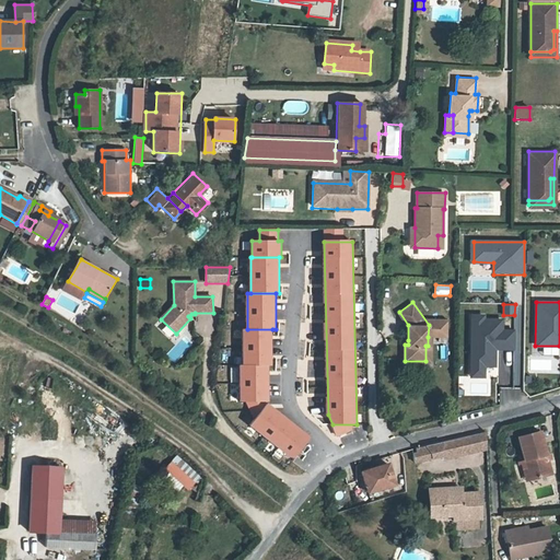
[(503,330),(503,319),(486,319),(486,315),(471,315),(471,377),(486,377),(486,366),(497,366),(497,349),(514,349),(514,330),(503,330)]
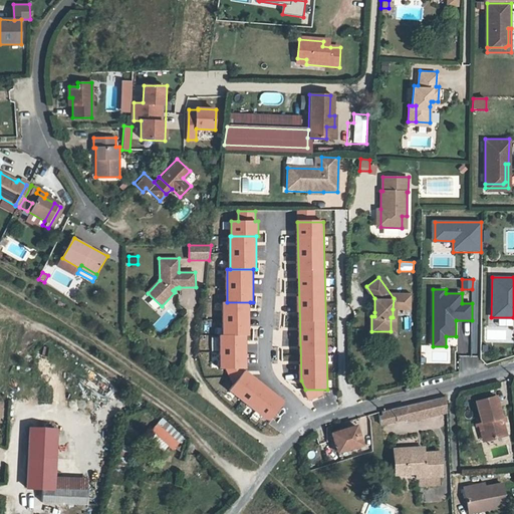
[(250,335),(250,302),(227,302),(224,302),(224,335),(247,335),(250,335)]
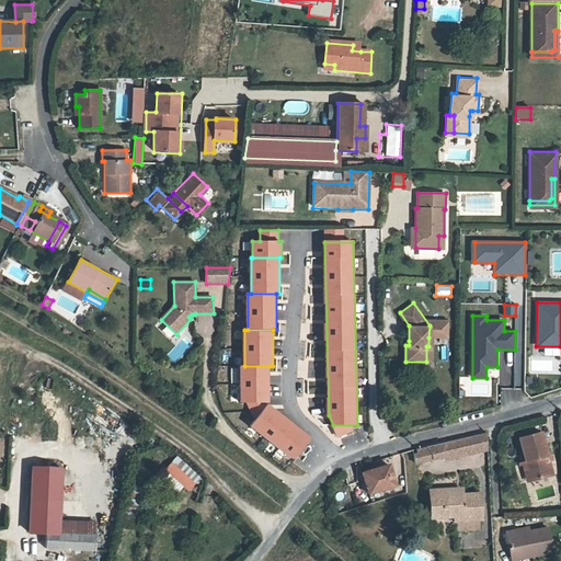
[(270,402),(270,366),(244,366),(241,366),(241,402),(270,402)]
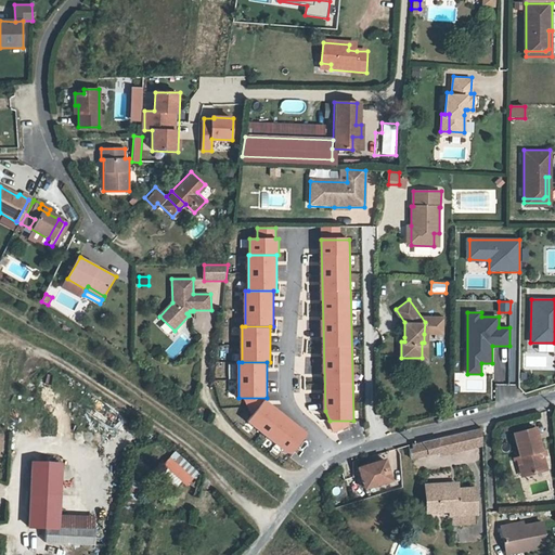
[(309,433),(266,400),(249,423),(292,455),(309,433)]
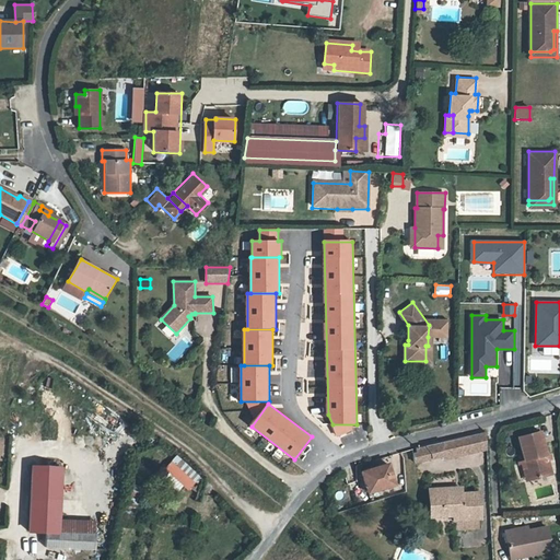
[(483,446),(482,430),(462,434),(440,439),(438,448),(439,455),(483,446)]
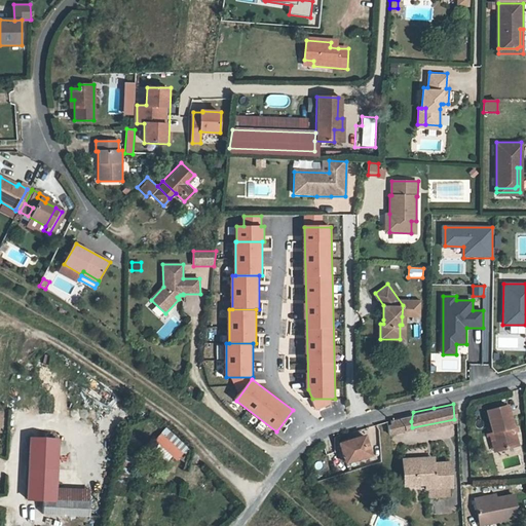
[(484,412),(491,440),(494,450),(515,444),(504,407),(484,412)]
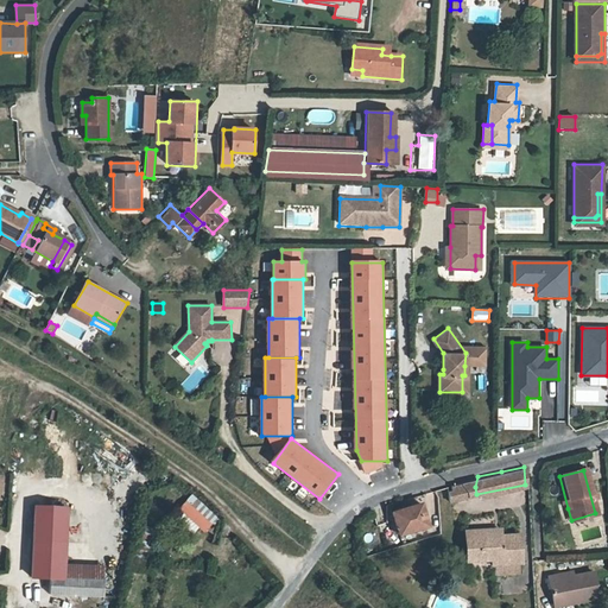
[(458,480),(448,482),(449,486),(445,487),(445,495),(466,493),(464,488),(458,480)]
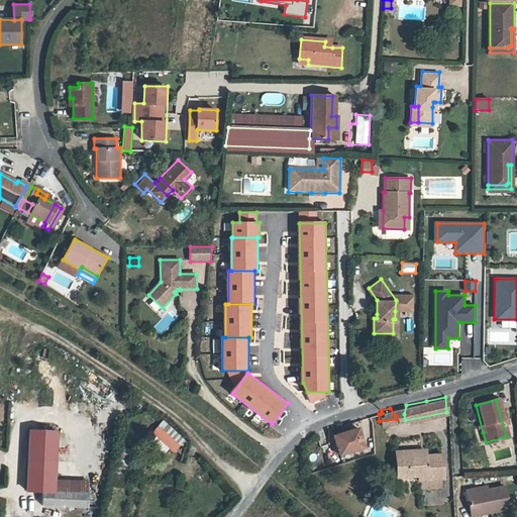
[(148,435),(171,455),(184,440),(162,420),(148,435)]
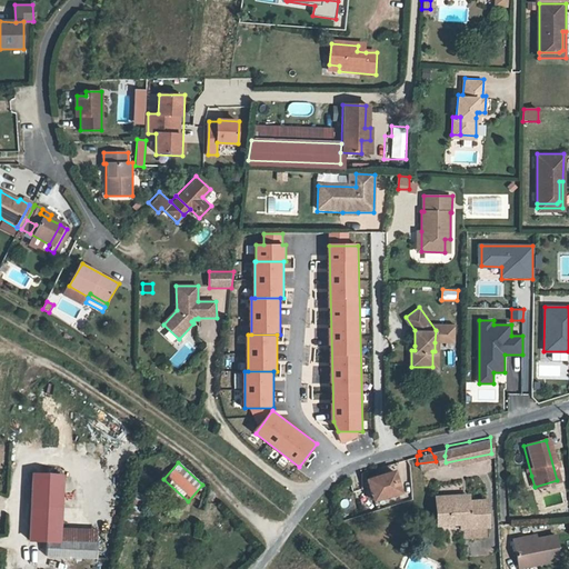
[(30,473),(29,507),(59,508),(60,475),(30,473)]
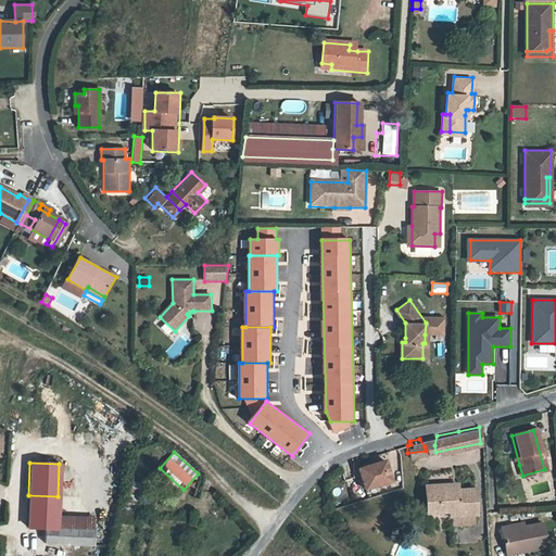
[(389,463),(364,469),(368,489),(392,482),(390,475),(391,472),(389,463)]
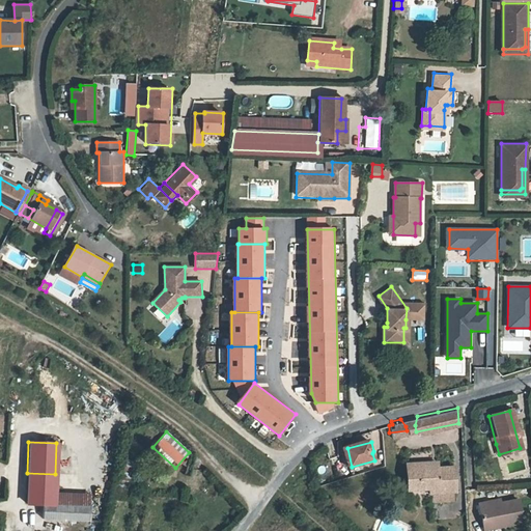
[(411,491),(431,490),(432,494),(456,493),(455,468),(440,469),(439,463),(410,464),(411,491)]
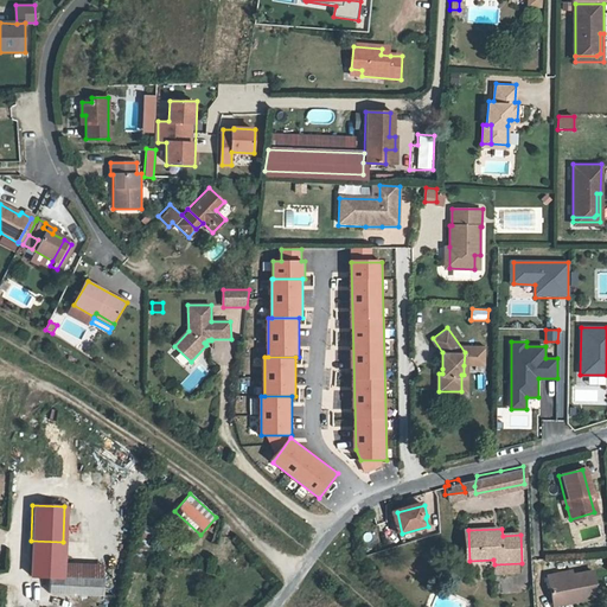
[(62,564),(63,542),(31,541),(30,576),(49,577),(48,593),(101,595),(102,580),(62,577),(62,564)]
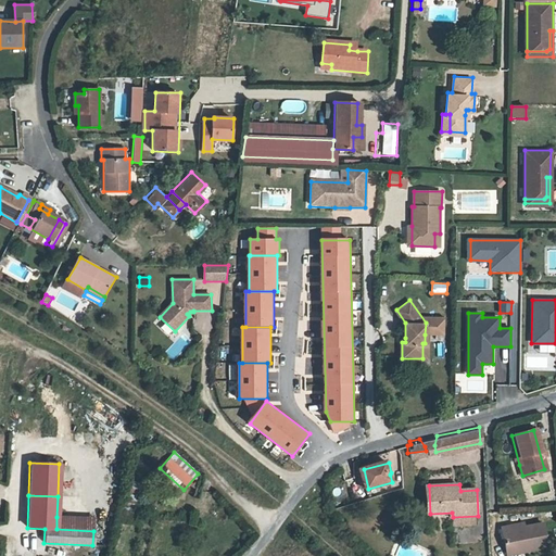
[(57,529),(93,531),(93,518),(57,517),(57,529)]
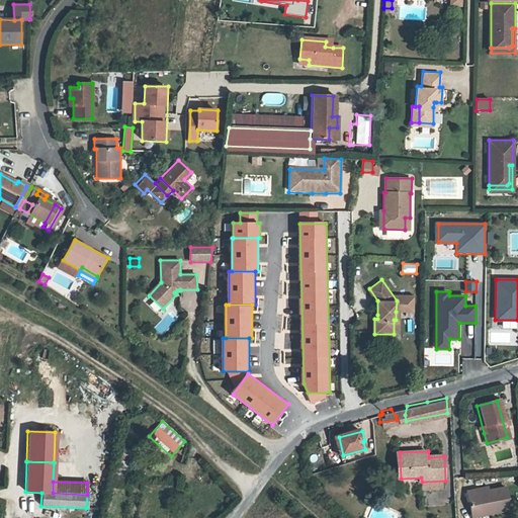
[(476,490),(467,491),(472,515),(511,508),(507,486),(477,492),(476,490)]
